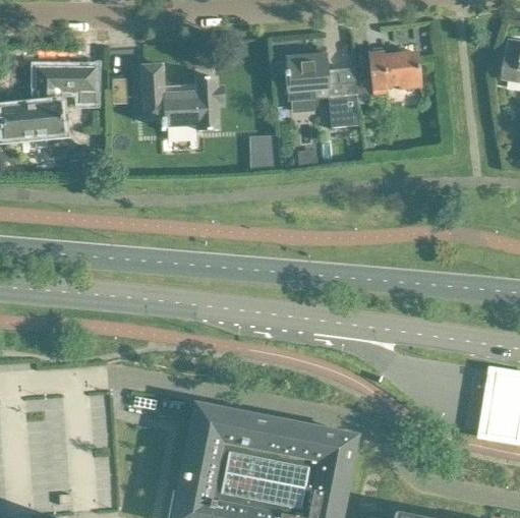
[(519,44),(510,43),(504,78),(519,80),(519,44)]
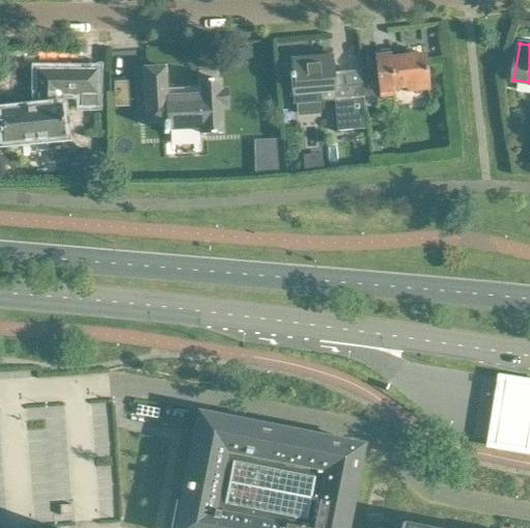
[(429,87),(425,52),(390,56),(390,49),(377,51),(381,94),(394,93),(394,87),(407,86),(408,90),(429,87)]
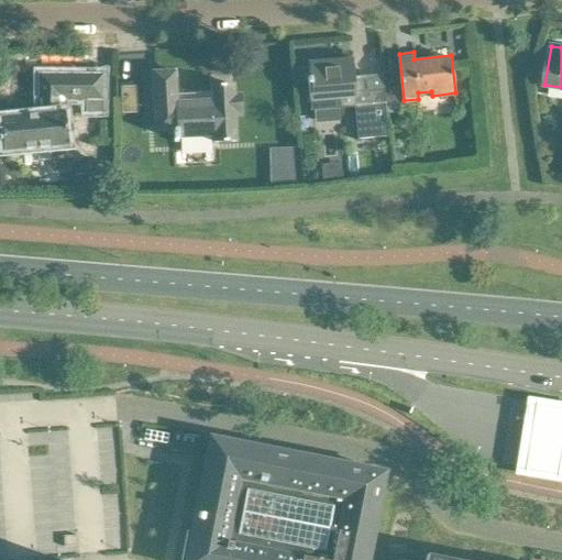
[(356,90),(353,57),(309,62),(309,64),(296,65),(297,80),(310,78),(311,96),(312,96),(313,105),(356,101),(360,133),(389,131),(385,88),(356,90)]
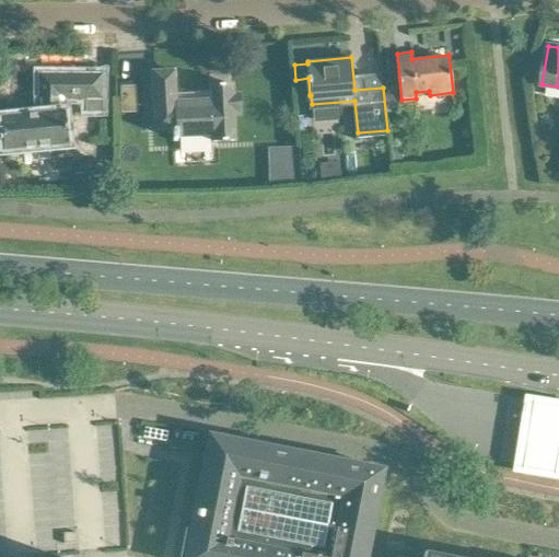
[(241,108),(240,90),(233,90),(233,80),(210,82),(211,97),(209,97),(209,96),(181,99),(181,100),(176,100),(174,69),(153,70),(156,128),(176,127),(176,135),(213,131),(213,137),(236,136),(235,108),(241,108)]
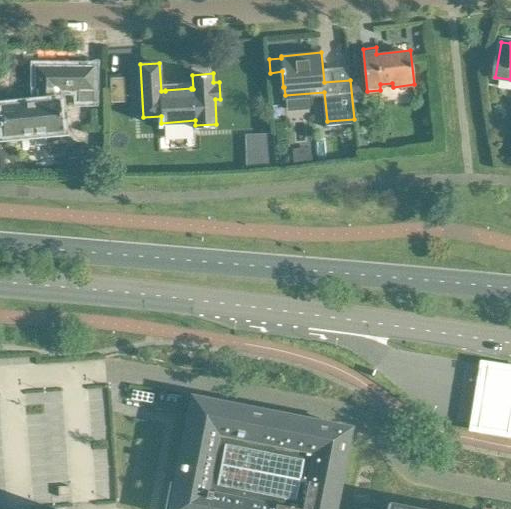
[(94,100),(94,66),(36,66),(36,89),(37,89),(37,103),(1,106),(3,135),(63,130),(60,100),(60,89),(79,89),(79,100),(94,100)]
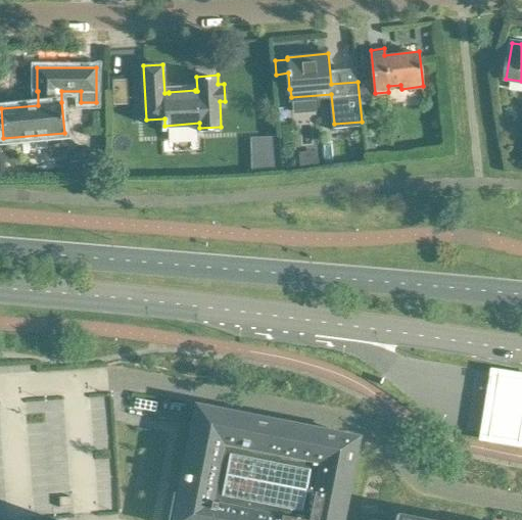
[(130,77),(112,78),(113,105),(127,105),(127,96),(131,95),(130,77)]
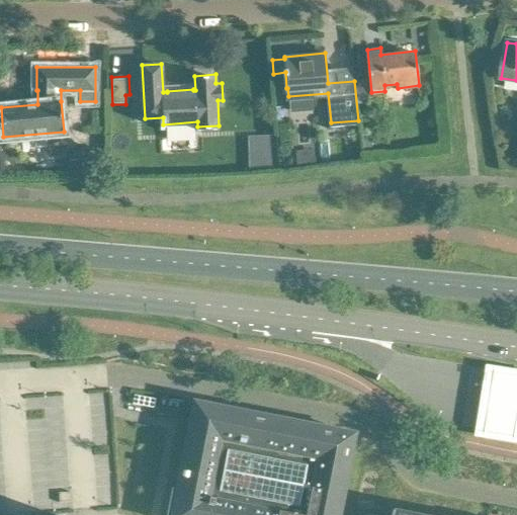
[(277,135),(262,135),(262,168),(277,168),(277,135)]
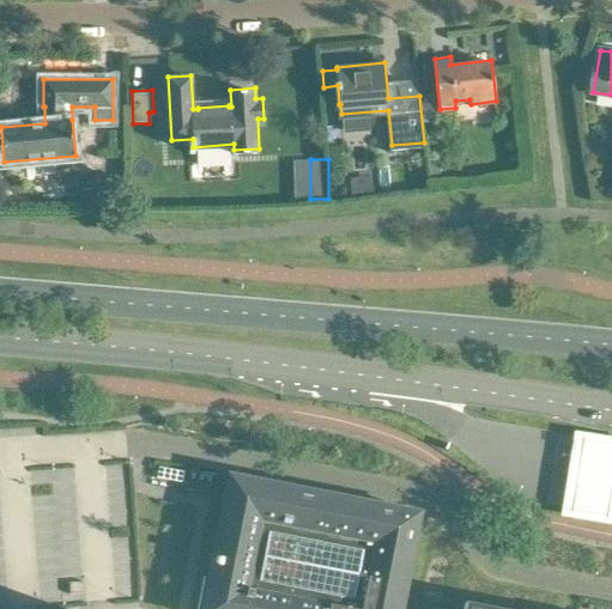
[(611,437),(574,431),(570,451),(564,493),(561,513),(611,521),(611,437)]
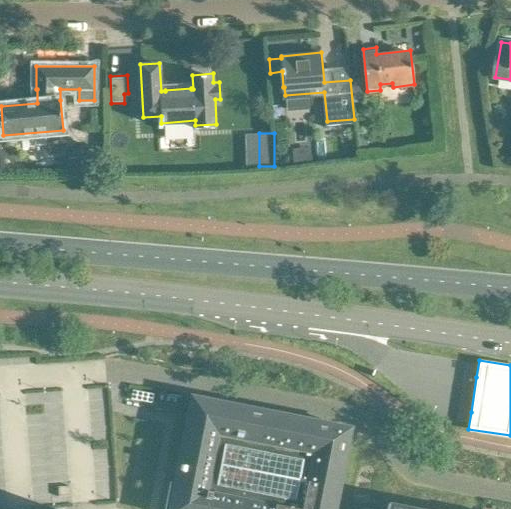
[(159,390),(157,400),(178,404),(180,394),(159,390)]
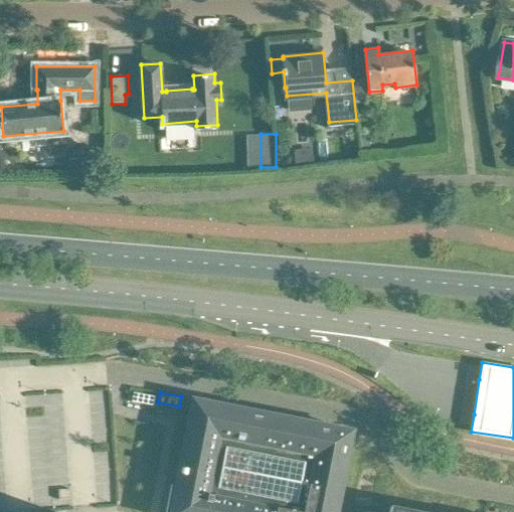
[(336,511),(353,430),(193,398),(170,511),(336,511)]
